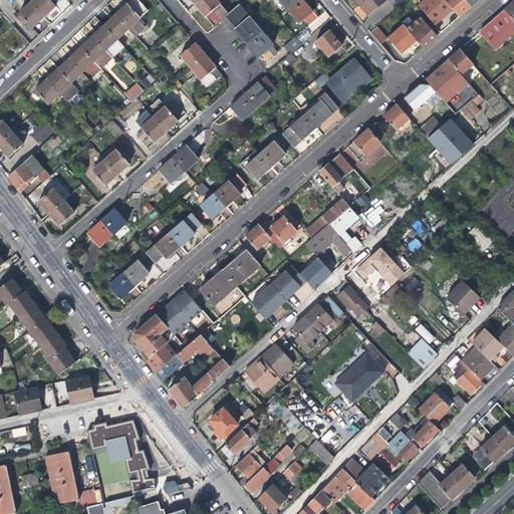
[(49,0),(32,0),(30,3),(44,17),(50,11),(55,6),(49,0)]
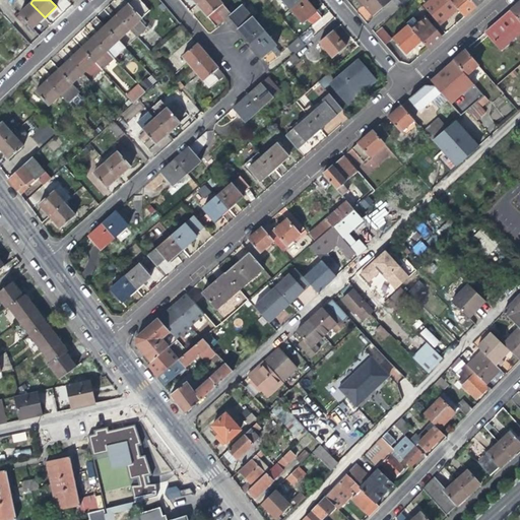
[(133,0),(129,5),(117,15),(130,29),(137,38),(147,28),(140,21),(150,11),(140,0),(133,0)]
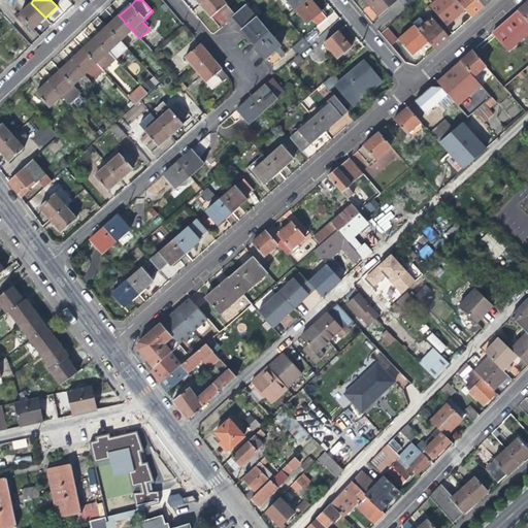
[(206,0),(201,5),(210,17),(220,27),(232,15),(233,17),(235,14),(227,4),(232,0),(206,0)]
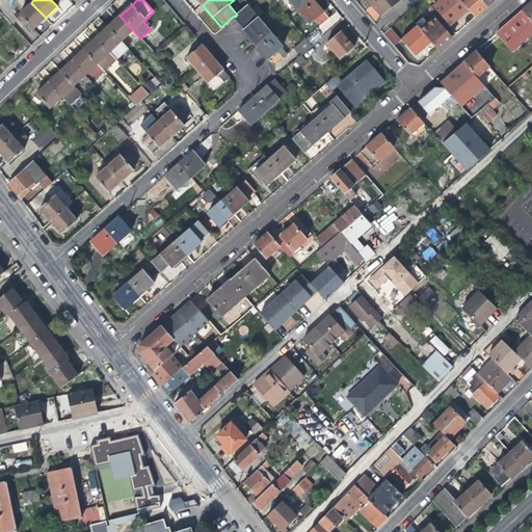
[(288,0),(297,9),(308,0),(288,0)]
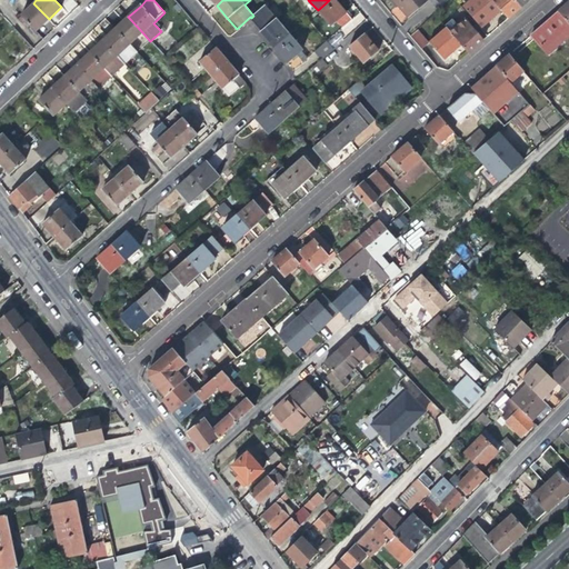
[(341,6),(336,0),(329,0),(318,10),(330,26),(346,12),(341,6)]
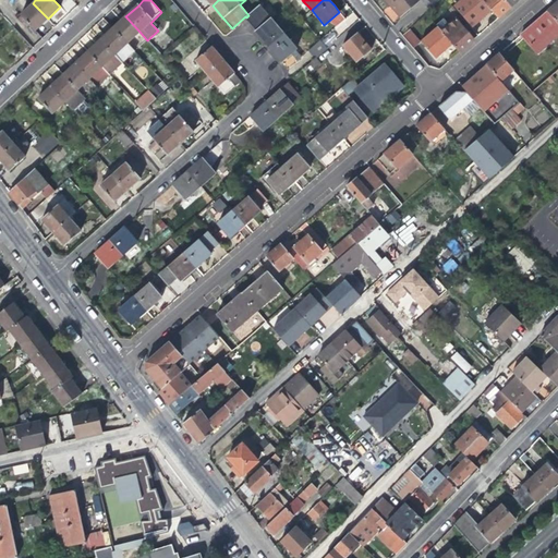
[(393,3),(403,14),(419,0),(386,0),(390,5),(393,3)]
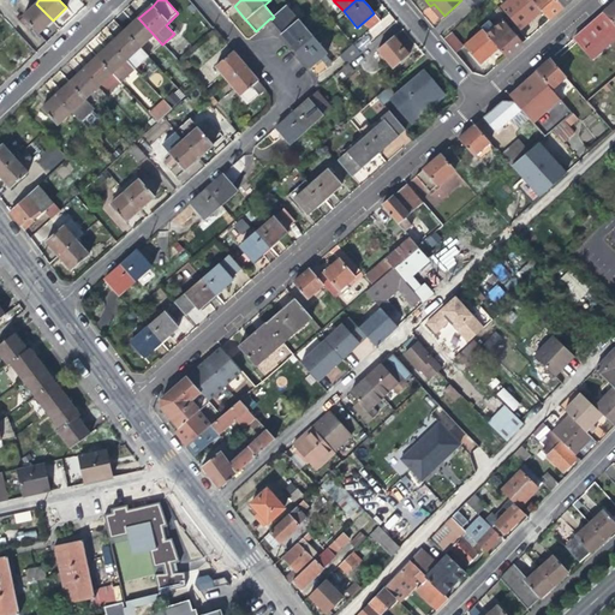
[(531,19),(542,11),(533,1),(531,0),(509,0),(502,7),(521,29),(531,19)]
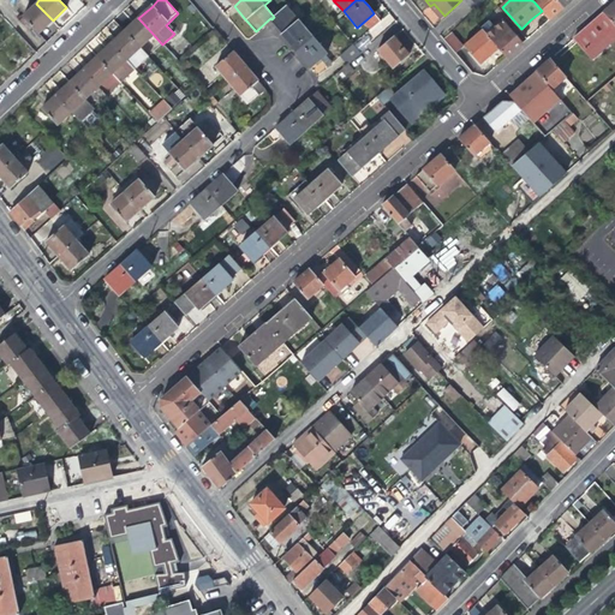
[(535,0),(533,1),(542,11),(549,21),(557,13),(563,9),(555,0),(535,0)]
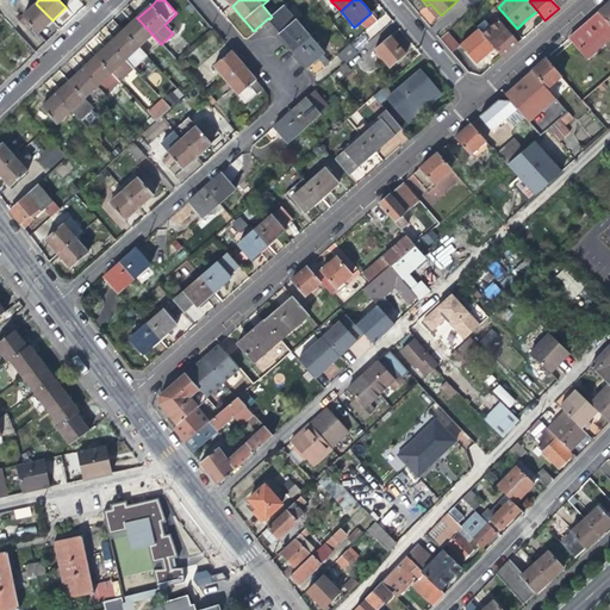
[(609,2),(609,4),(598,13),(609,25),(609,2)]
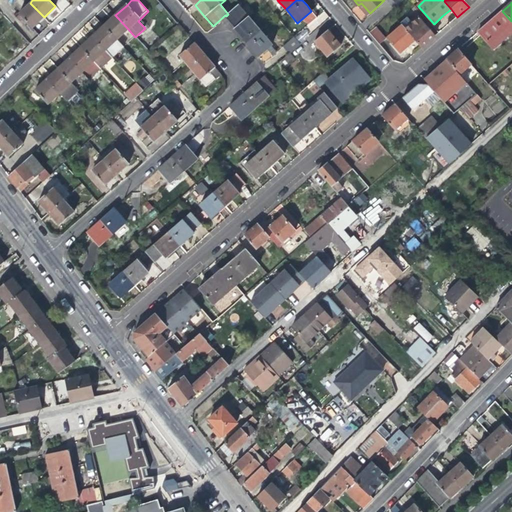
[(39,21),(44,17),(30,3),(18,14),(31,28),(39,21)]
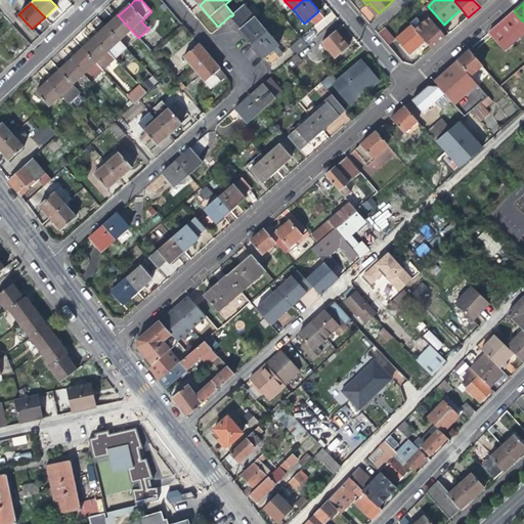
[(376,15),(379,13),(369,3),(366,5),(376,15)]
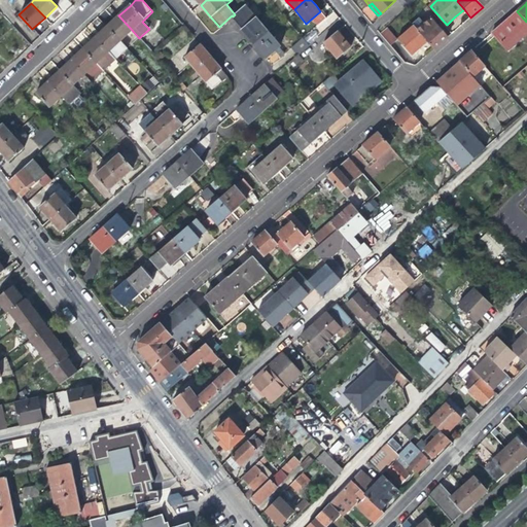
[(247,36),(253,43),(269,32),(246,4),(242,8),(235,14),(233,16),(232,16),(240,27),(242,26),(244,28),(242,30),(247,36)]
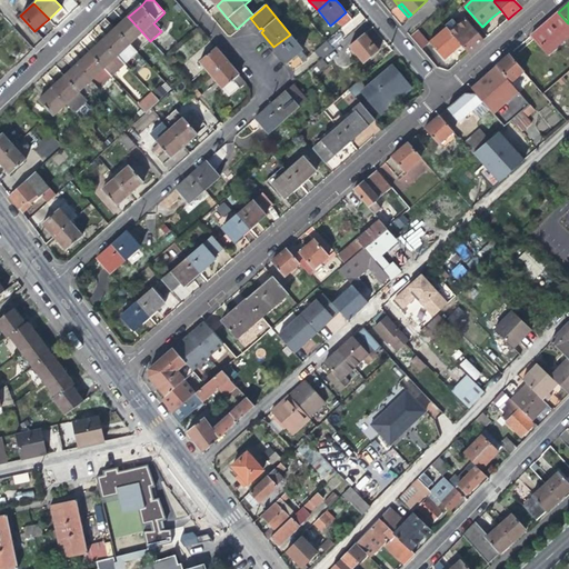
[(568,36),(568,23),(558,12),(546,23),(531,36),(548,55),(568,36)]
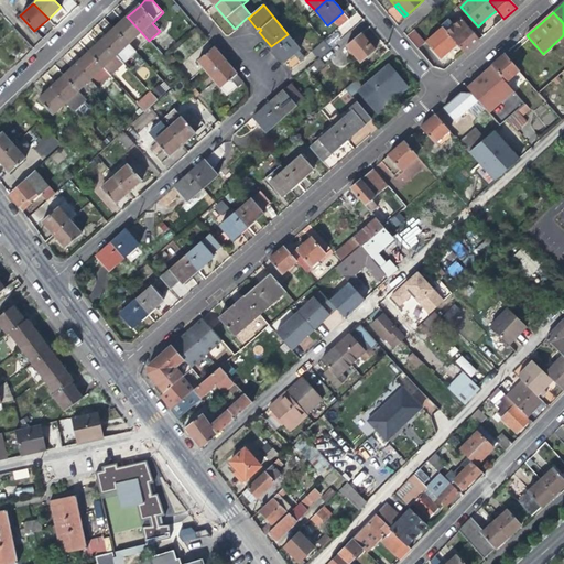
[(345,14),(339,20),(344,25),(350,20),(345,14)]
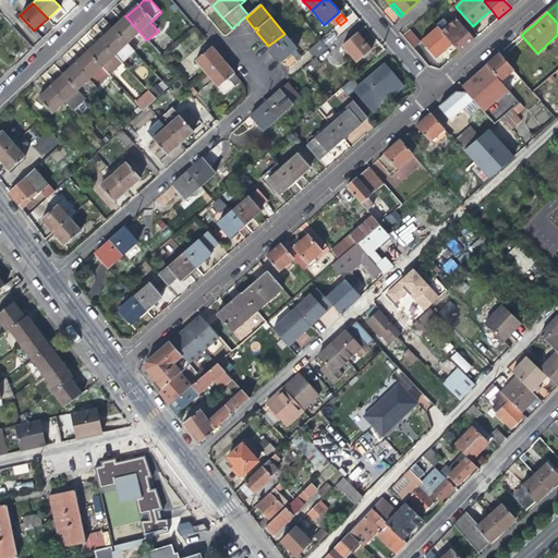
[(128,44),(140,32),(125,16),(120,22),(113,28),(128,44)]
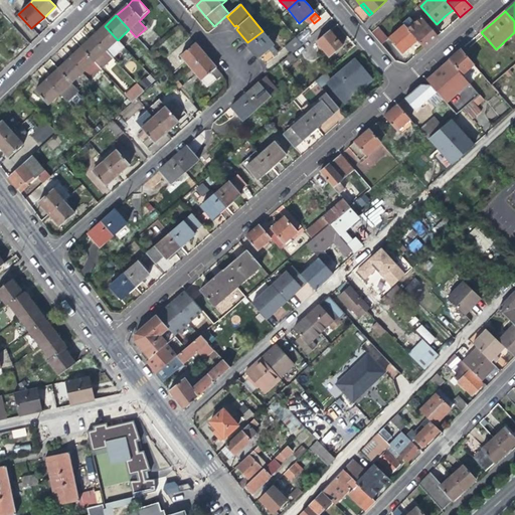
[(424,21),(417,27),(420,30),(427,24),(424,21)]
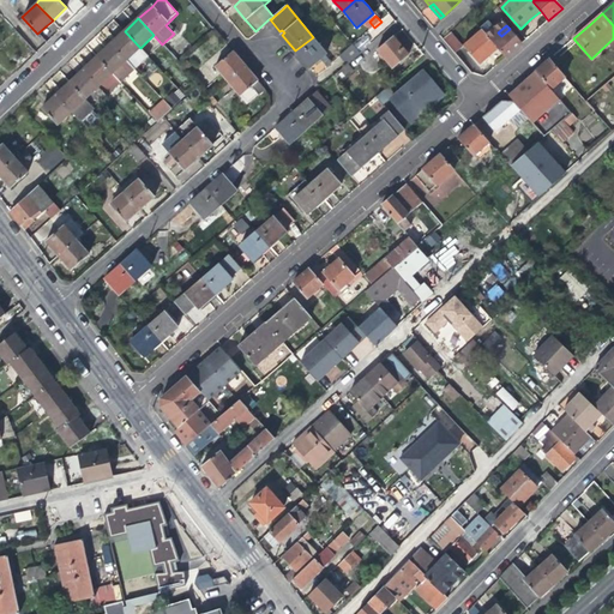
[(501,36),(498,32),(494,35),(486,26),(482,30),(498,48),(505,58),(513,50),(522,43),(510,29),(501,36)]
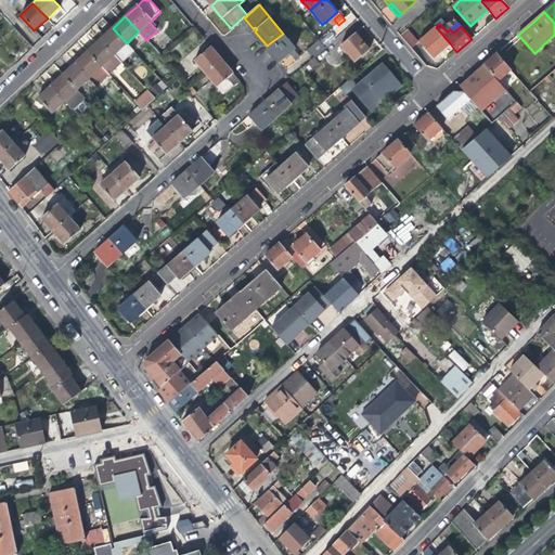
[(442,51),(450,43),(436,27),(420,41),(434,57),(442,51)]
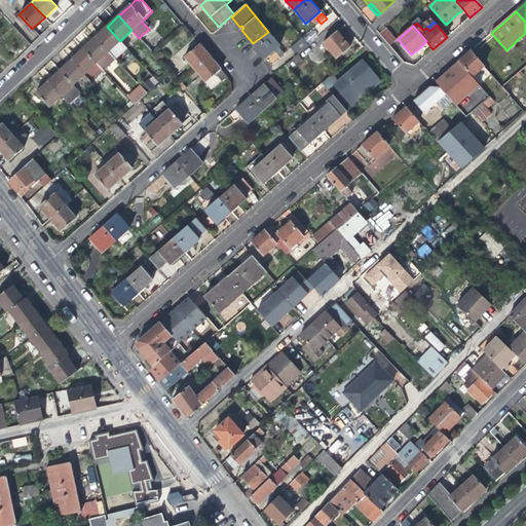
[(108,52),(120,41),(107,27),(101,33),(95,38),(108,52)]
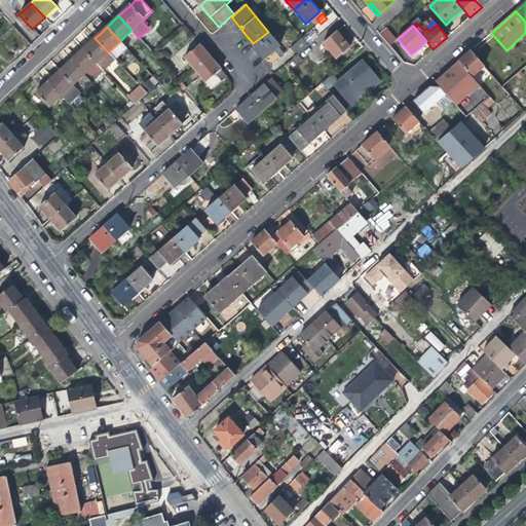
[(385,27),(379,33),(387,43),(395,37),(385,27)]
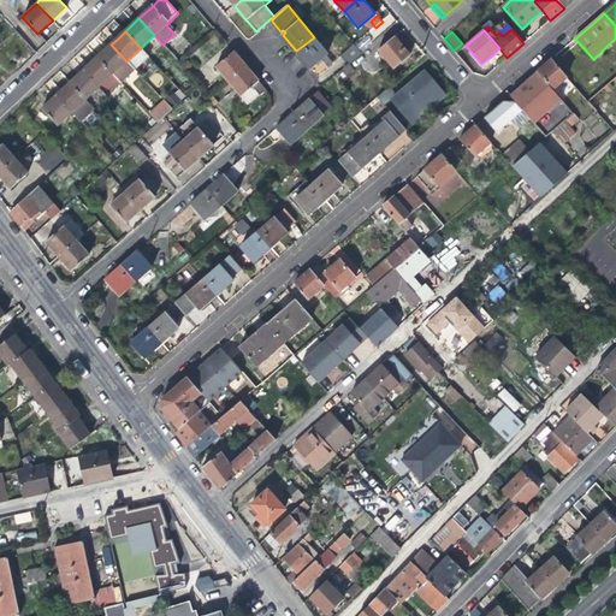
[(394,36),(378,49),(394,69),(409,54),(402,46),(394,36)]
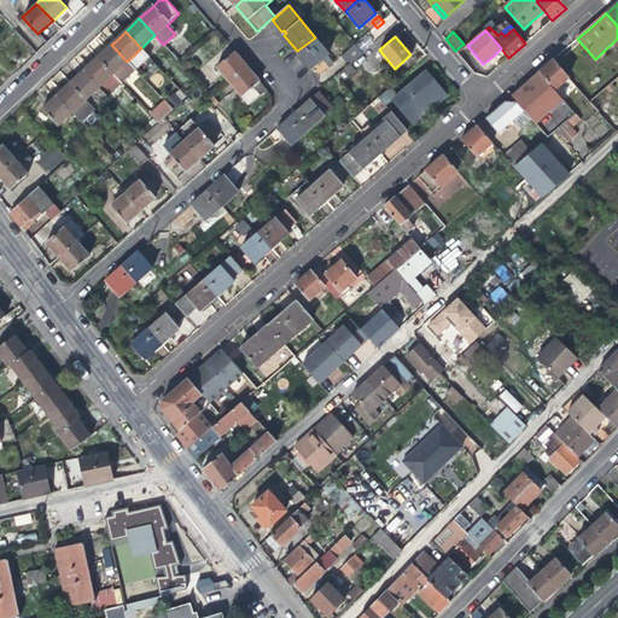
[(328,54),(315,38),(297,51),(307,63),(319,77),(328,69),(321,60),(328,54)]
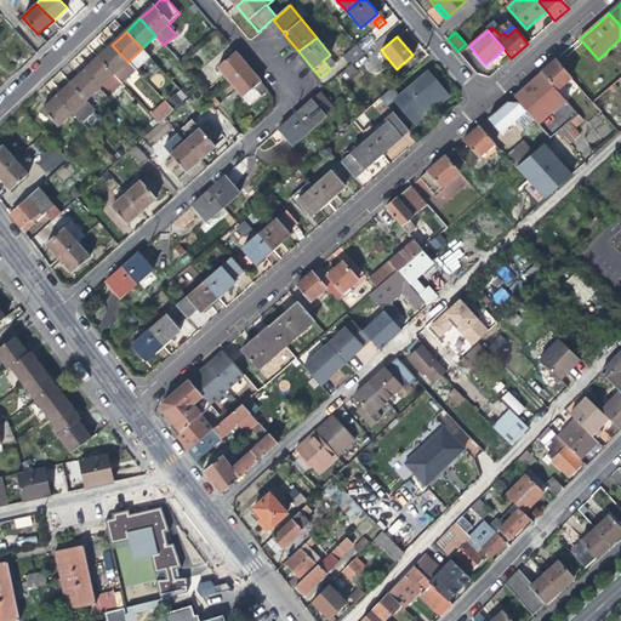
[(137,70),(127,62),(112,45),(104,52),(98,58),(123,84),(137,70)]
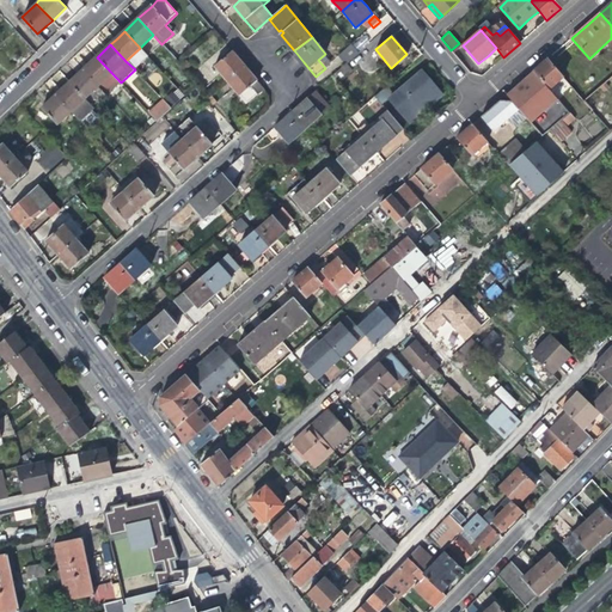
[(338,55),(346,63),(359,53),(352,44),(338,55)]
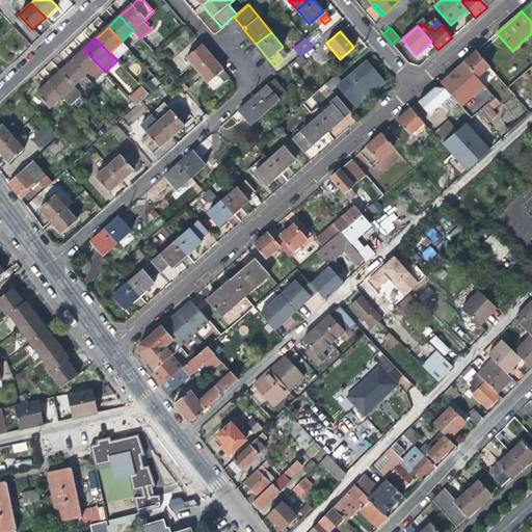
[(186,57),(196,71),(212,58),(208,53),(202,45),(186,57)]
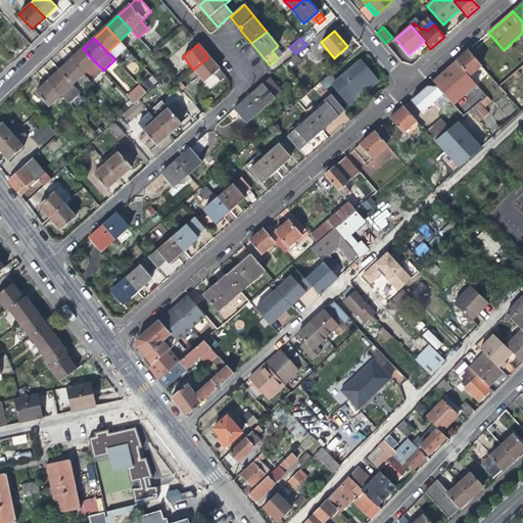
[(156,47),(151,52),(149,53),(156,61),(163,55),(156,47)]
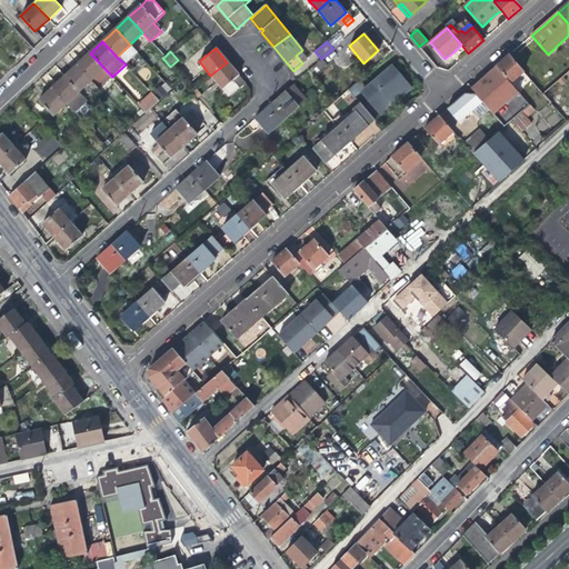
[(99,89),(112,77),(90,53),(83,59),(77,65),(91,80),(99,89)]
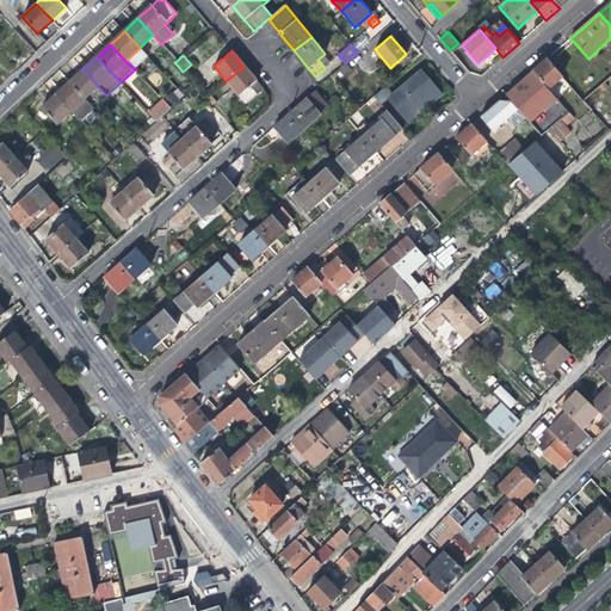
[(563,78),(547,59),(541,65),(532,72),(548,91),(563,78)]
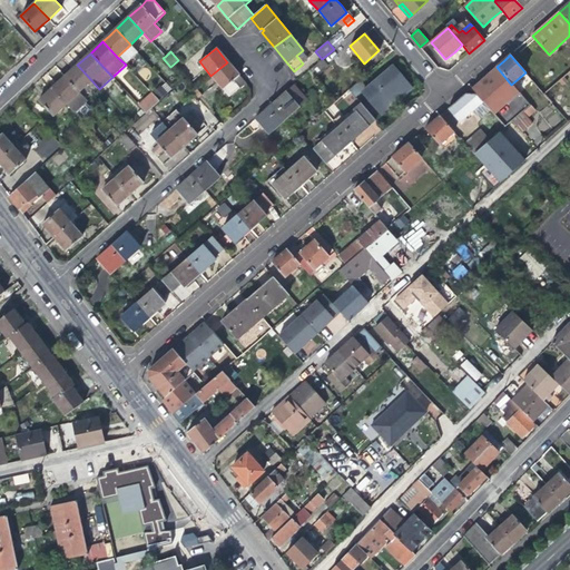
[(328,66),(322,59),(311,70),(316,76),(328,66)]
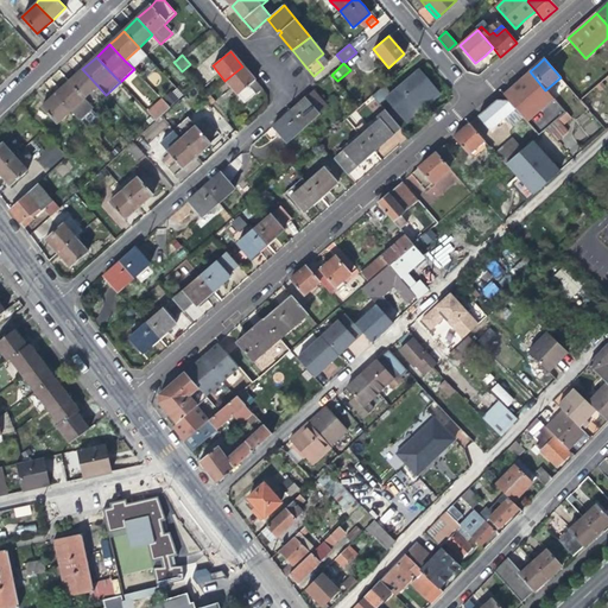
[(261,89),(255,81),(242,67),(225,81),(245,103),(261,89)]
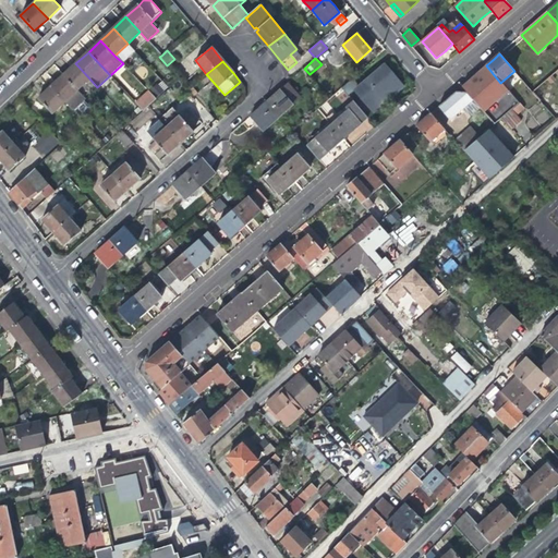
[(77,91),(89,79),(75,63),(71,69),(63,75),(77,91)]
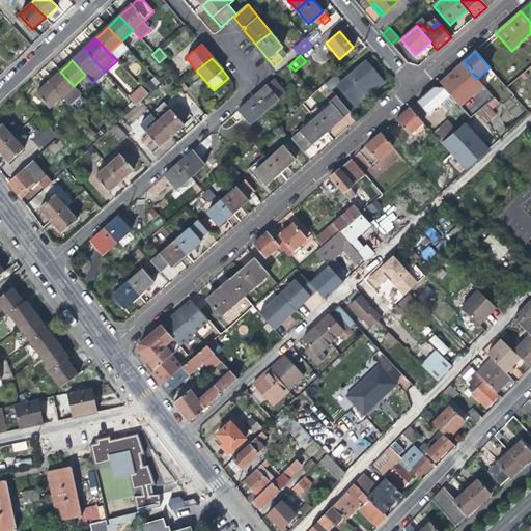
[(367,61),(350,77),(366,96),(376,88),(384,82),(367,61)]
